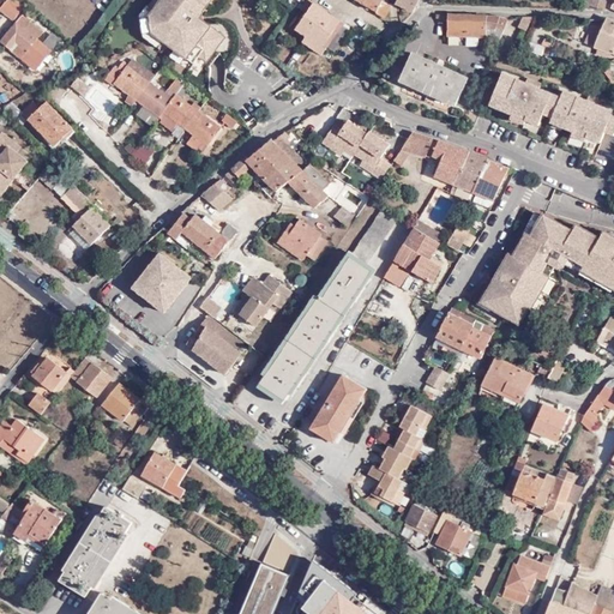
[(14,0),(4,0),(0,5),(0,10),(12,19),(23,6),(14,0)]
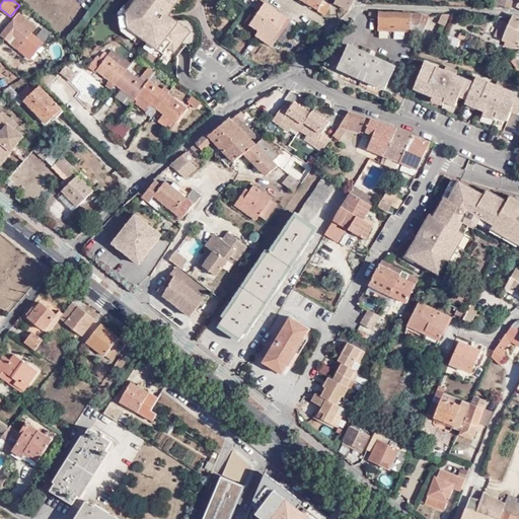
[(139,0),(130,12),(126,9),(122,15),(123,31),(135,41),(139,35),(158,50),(162,44),(174,53),(179,47),(190,33),(170,20),(171,11),(179,0),(139,0)]
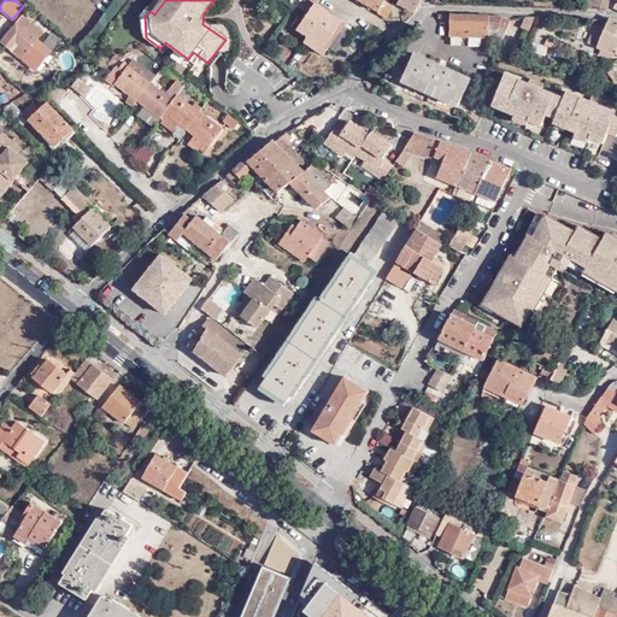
[(391,4),(382,0),(358,0),(377,11),(376,12),(385,18),(392,7),(391,4)]
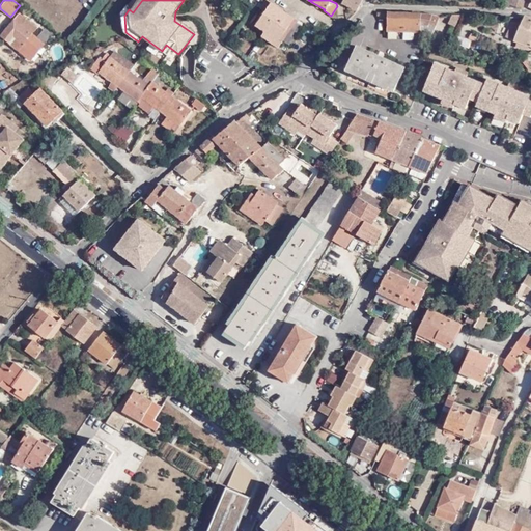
[(342,0),(341,2),(356,10),(362,0),(342,0)]
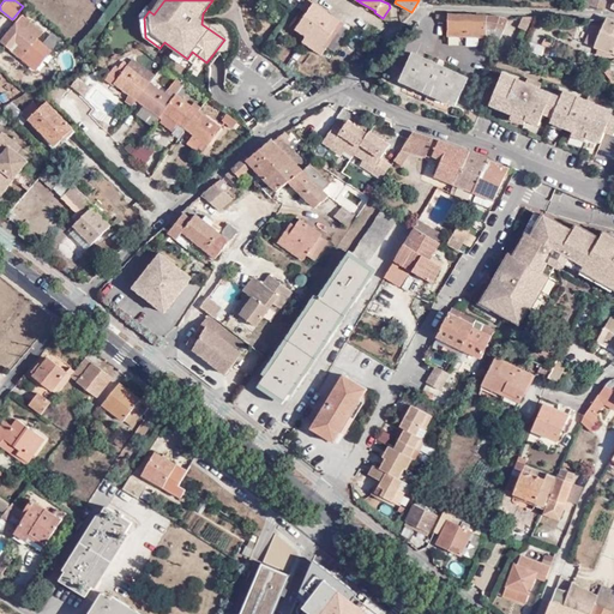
[(602,0),(584,0),(582,12),(605,12),(608,1),(602,0)]
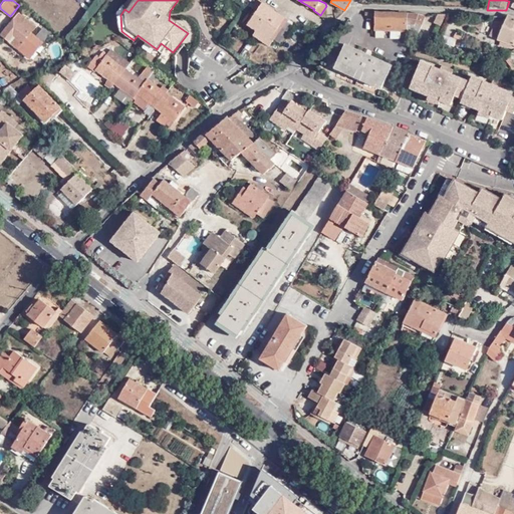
[(270,39),(284,18),(261,2),(246,26),(256,33),(254,36),(270,47),(274,42),(270,39)]
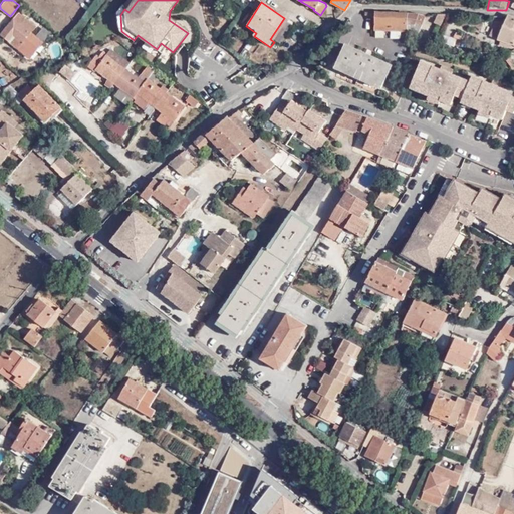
[(30,31),(35,25),(18,12),(0,33),(28,57),(41,41),(30,31)]
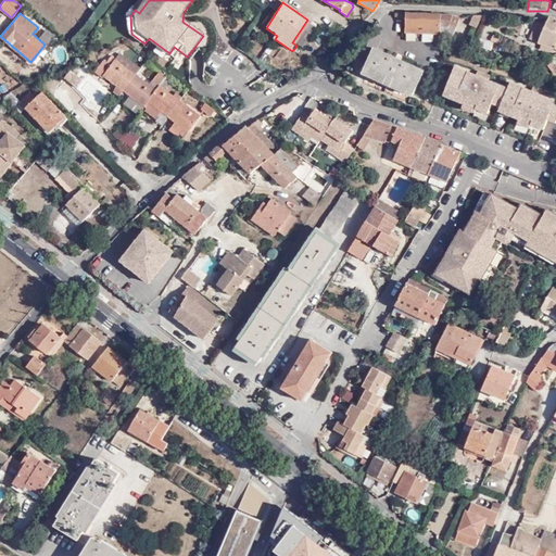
[(460,19),(456,15),(395,13),(396,16),(407,17),(407,28),(440,29),(441,27),(449,27),(450,24),(456,27),(460,19)]
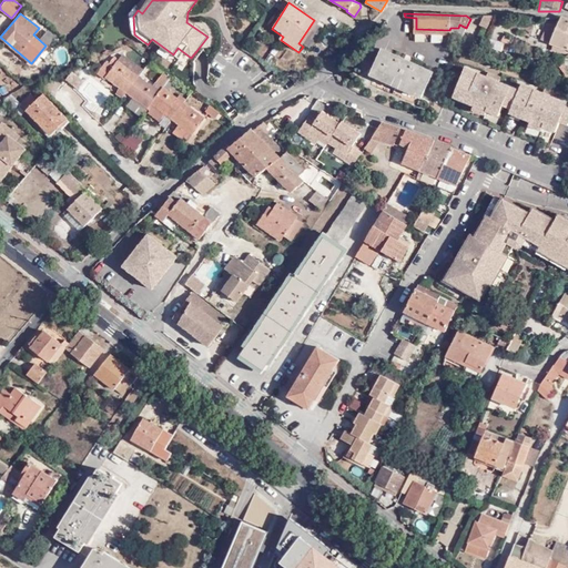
[(479,31),(489,30),(488,16),(478,16),(479,31)]
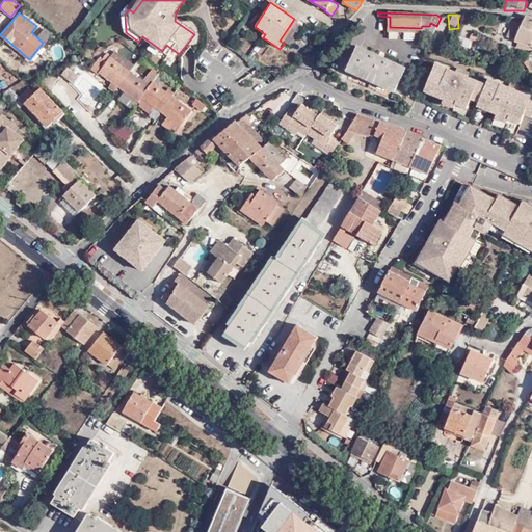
[(531,19),(529,18),(527,17),(525,24),(517,42),(516,43),(526,45),(525,49),(531,51),(531,47),(531,43),(531,19)]
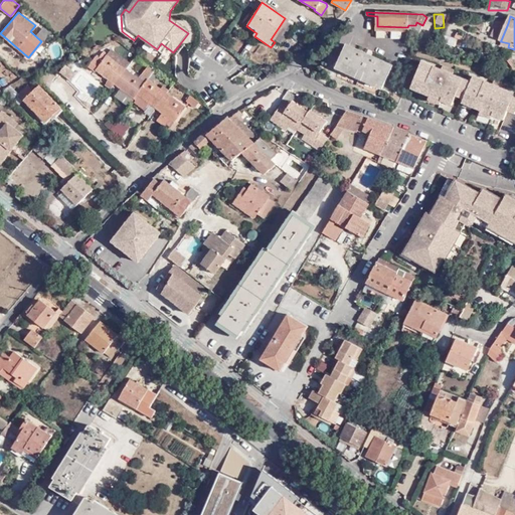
[(289,21),(285,18),(271,39),(275,42),(289,21)]
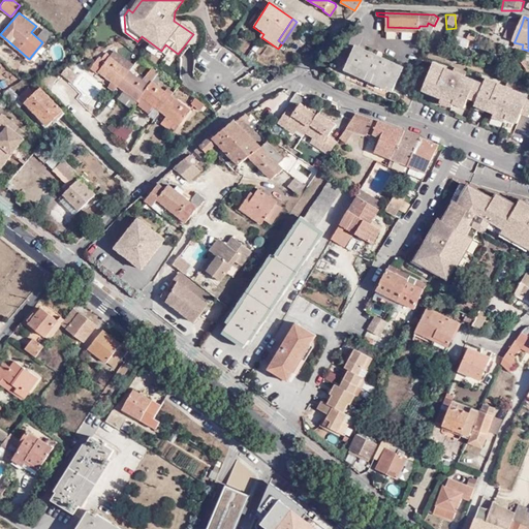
[(515,41),(522,24),(511,22),(505,38),(515,41)]
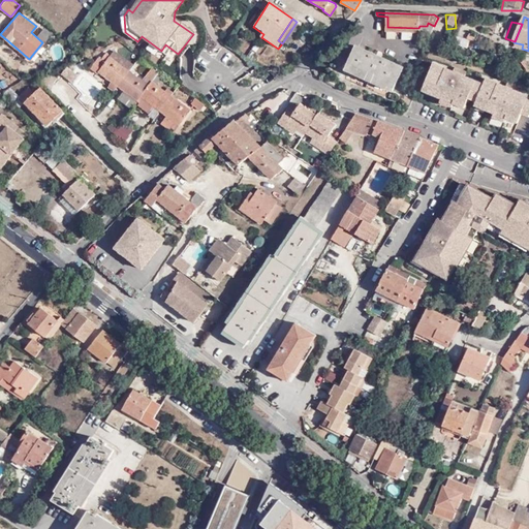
[(403,70),(356,49),(346,73),(353,76),(355,74),(385,87),(384,90),(393,94),(403,70)]
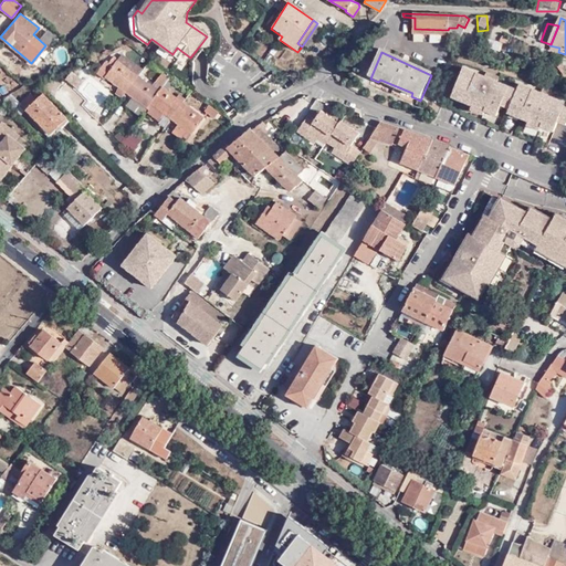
[(126,95),(138,79),(144,71),(123,55),(118,62),(113,58),(108,64),(106,63),(96,75),(105,81),(106,80),(119,90),(115,95),(123,101),(126,95)]
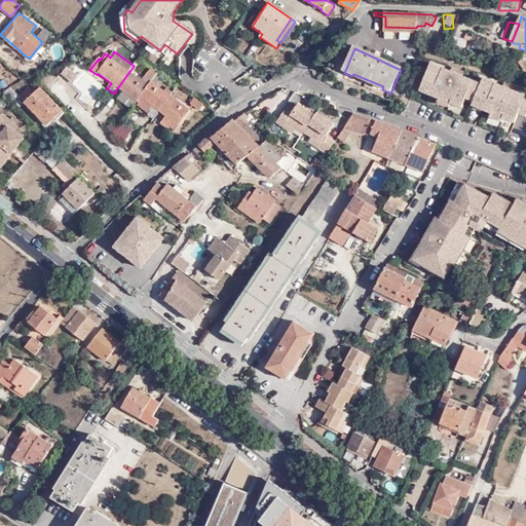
[(492,54),(490,63),(509,68),(511,60),(492,54)]
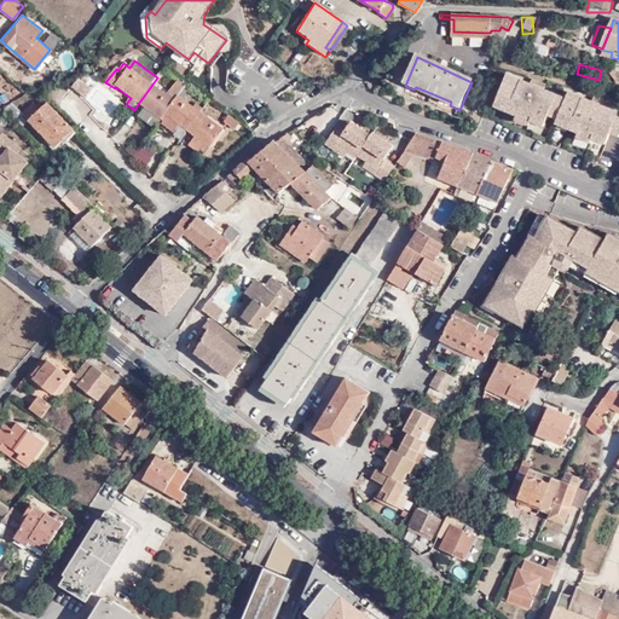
[(618,113),(607,108),(593,102),(570,93),(567,99),(544,90),(531,85),(508,75),(497,103),(512,109),(510,113),(518,116),(532,122),(533,117),(547,123),(549,116),(559,120),(573,126),(571,129),(579,134),(594,139),(596,134),(609,140),(612,136),(618,137),(618,113)]
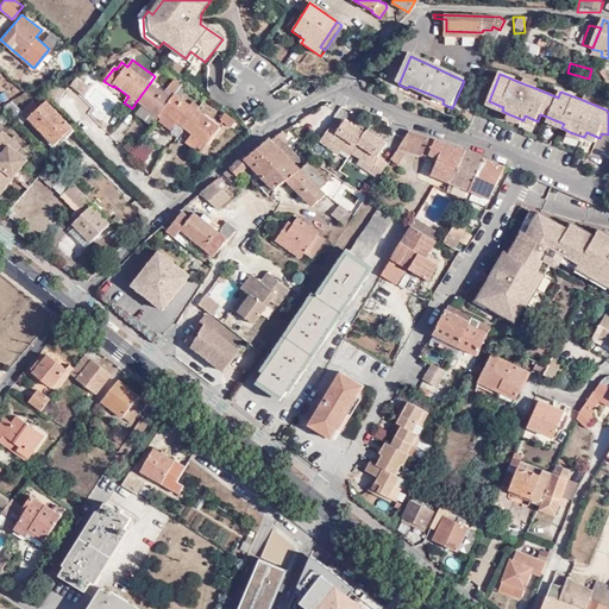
[(92,89),(79,79),(71,88),(85,99),(92,89)]
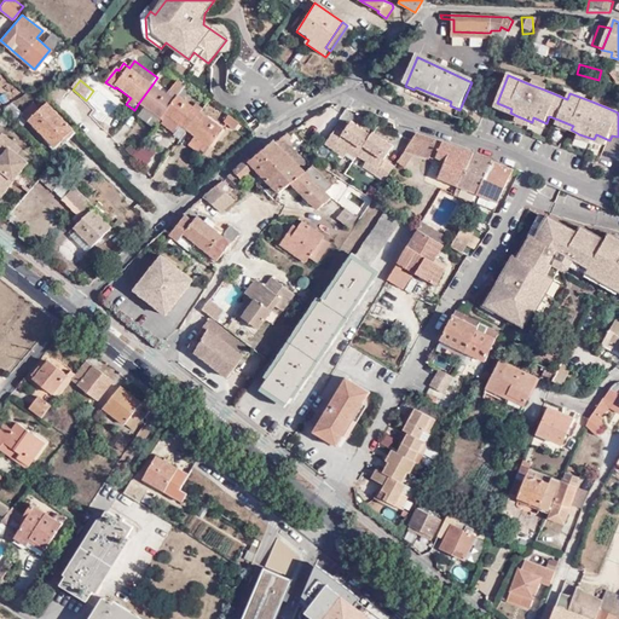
[(531,85),(544,90),(547,86),(533,80),(531,85)]
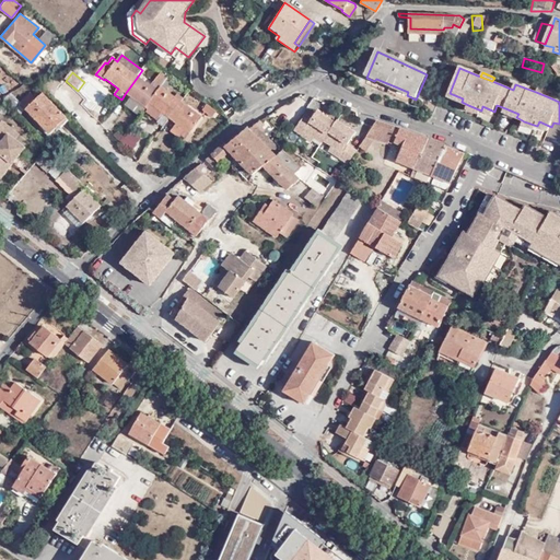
[(151,88),(137,78),(125,94),(146,108),(149,105),(151,107),(163,115),(176,125),(190,135),(202,118),(166,91),(173,83),(168,79),(161,73),(154,82),(161,88),(158,92),(151,88)]
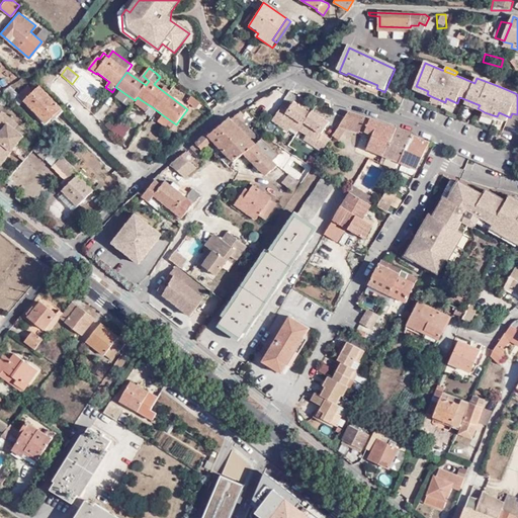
[(143,76),(140,81),(146,85),(149,81),(143,76)]
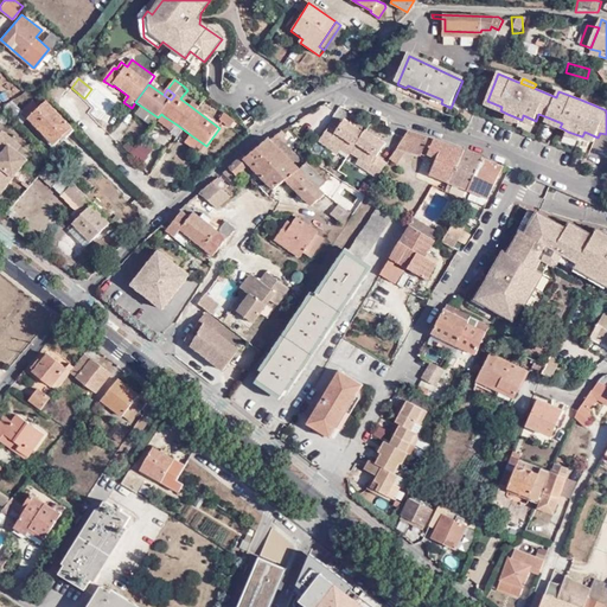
[(583,95),(581,100),(595,106),(596,101),(583,95)]
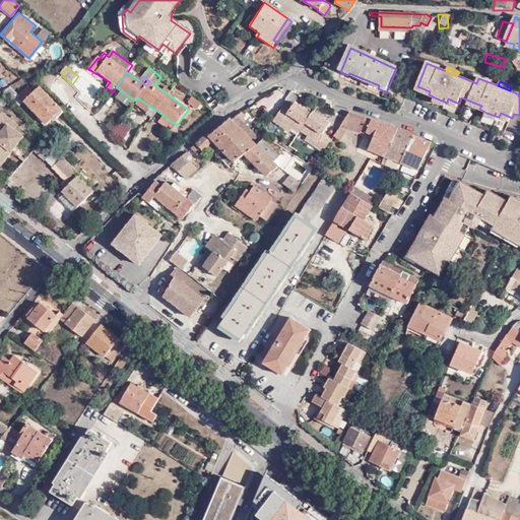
[(33,91),(26,85),(18,94),(45,123),(60,109),(39,86),(33,91)]
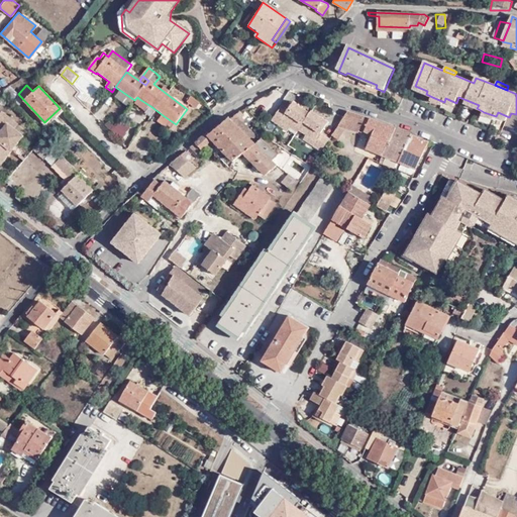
[(427,91),(415,86),(413,89),(426,94),(427,91)]
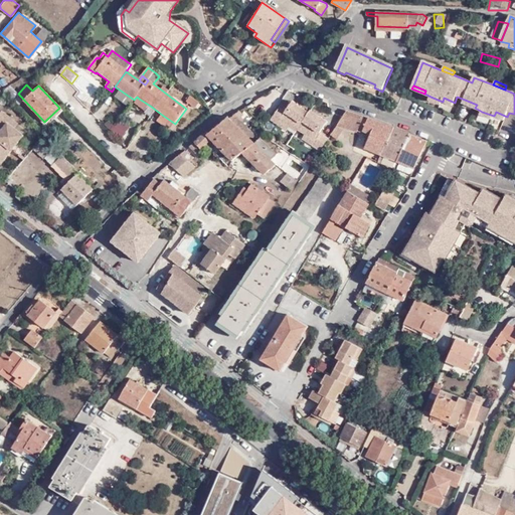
[(196,109),(200,104),(191,97),(187,102),(196,109)]
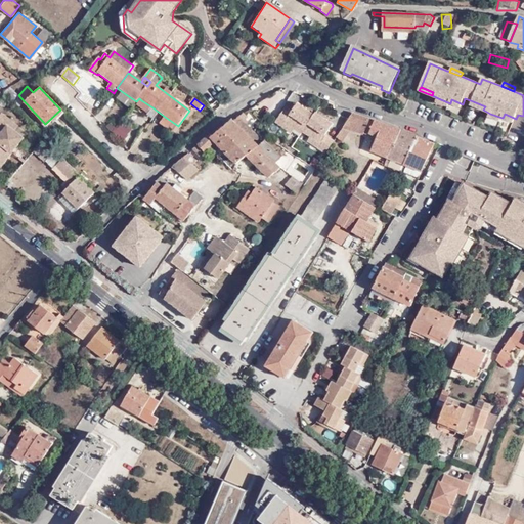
[(450,103),(438,98),(437,101),(448,106),(450,103)]
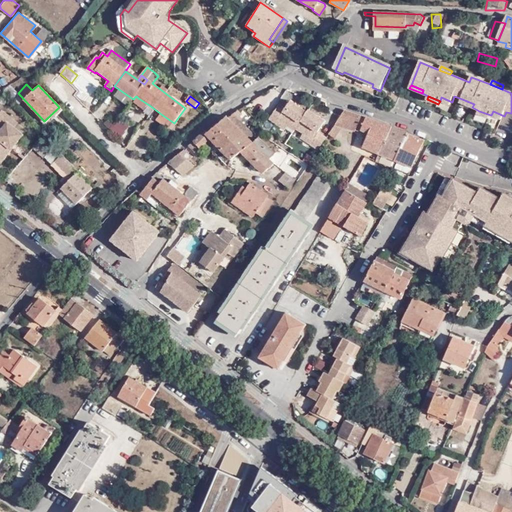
[(149,105),(138,98),(134,104),(143,112),(149,105)]
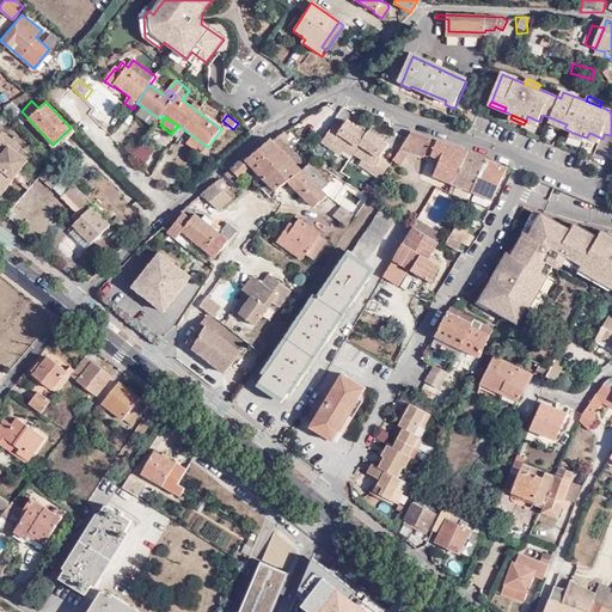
[(550,123),(564,128),(567,124),(552,118),(550,123)]
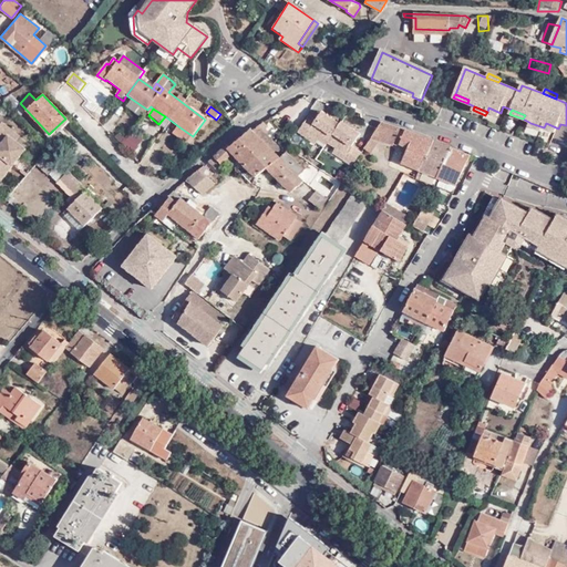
[(343,160),(352,166),(357,161),(361,154),(352,147),(358,140),(354,137),(357,133),(342,123),(341,125),(327,115),(323,119),(320,116),(317,122),(310,117),(300,133),(306,137),(307,136),(309,133),(319,140),(327,145),(329,143),(337,148),(347,155),(344,158),(343,160)]
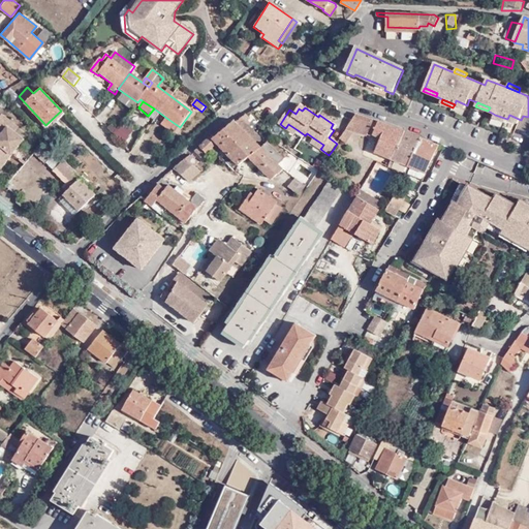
[(0,159),(4,162),(25,137),(14,130),(18,125),(1,113),(0,114),(0,132),(4,136),(0,141),(0,159)]
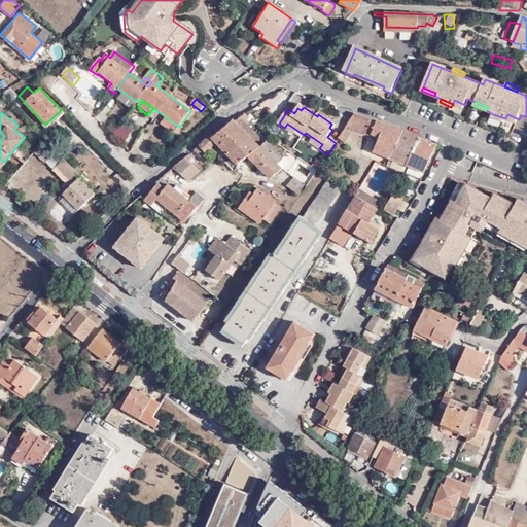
[(366,132),(372,120),(355,114),(338,139),(344,143),(352,133),(364,135),(366,132)]
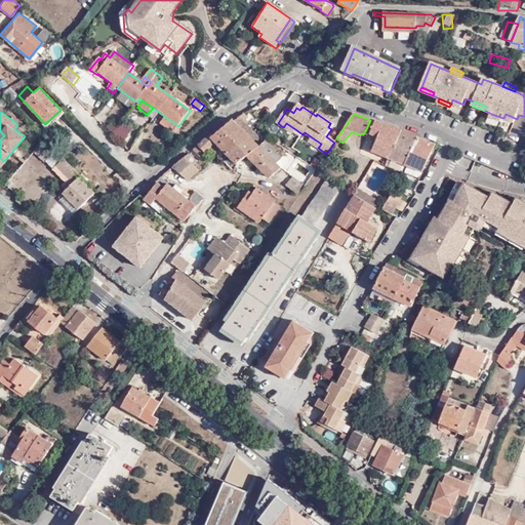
[(502,122),(503,118),(491,114),(490,117),(502,122)]
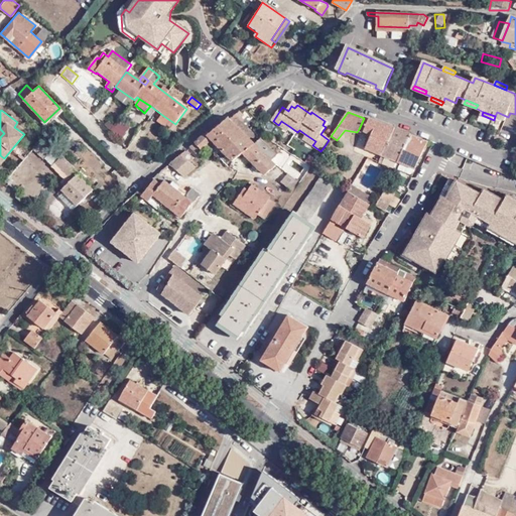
[(506,121),(508,117),(497,112),(495,116),(506,121)]
